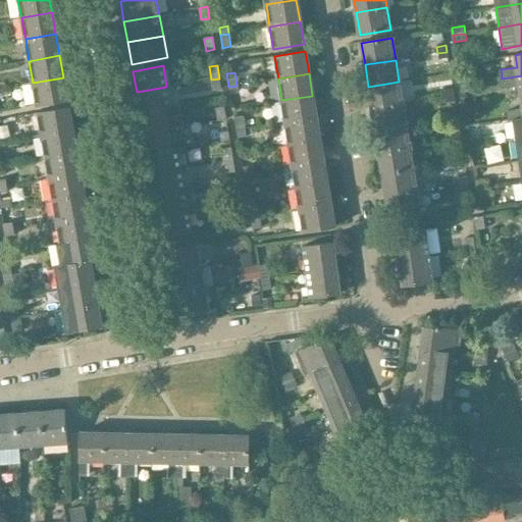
[(460,76),(461,84),(473,82),(471,74),(460,76)]
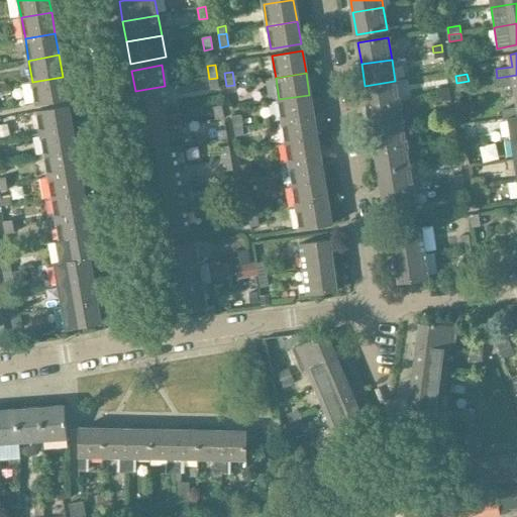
[(516,75),(497,78),(498,87),(514,85),(516,96),(516,95),(516,75)]
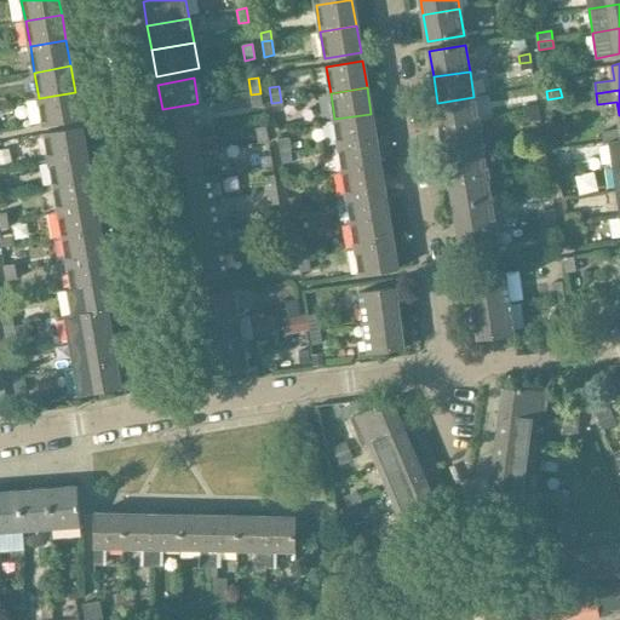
[(75,92),(39,98),(44,125),(80,119),(75,92)]
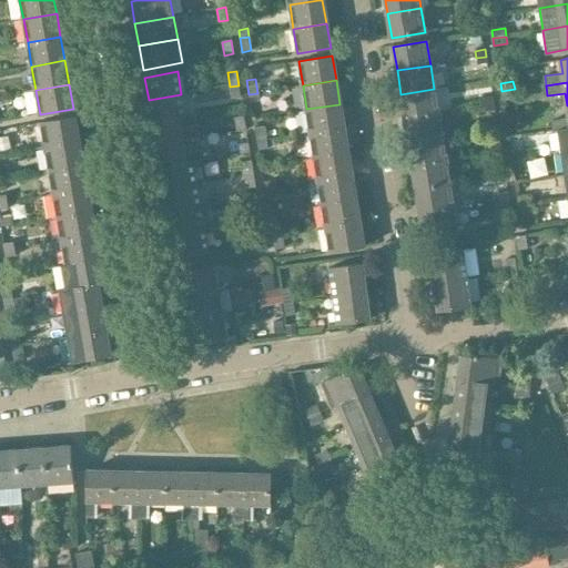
[(239,85),(230,87),(231,99),(241,98),(239,85)]
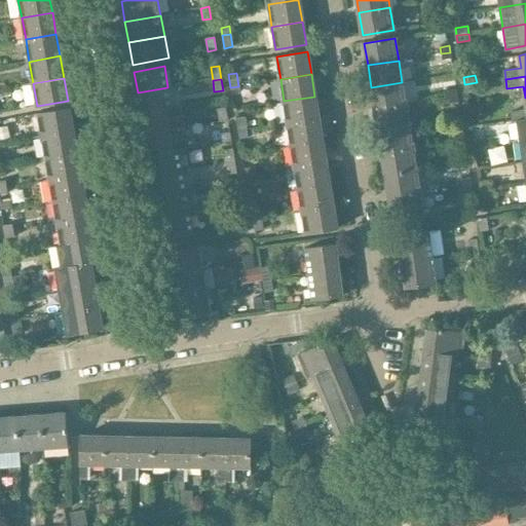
[(402,82),(371,87),(375,109),(406,104),(402,82)]
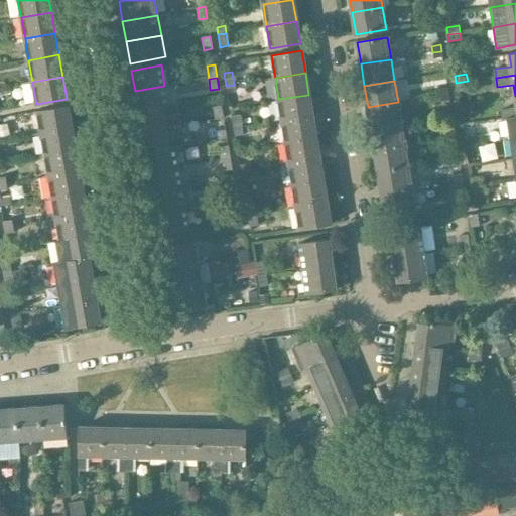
[(456,84),(457,92),(464,91),(463,83),(456,84)]
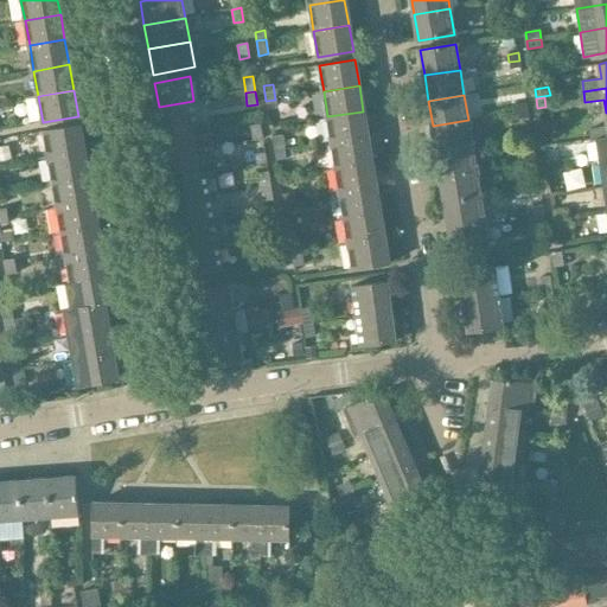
[(275,100),(266,101),(267,109),(278,108),(275,100)]
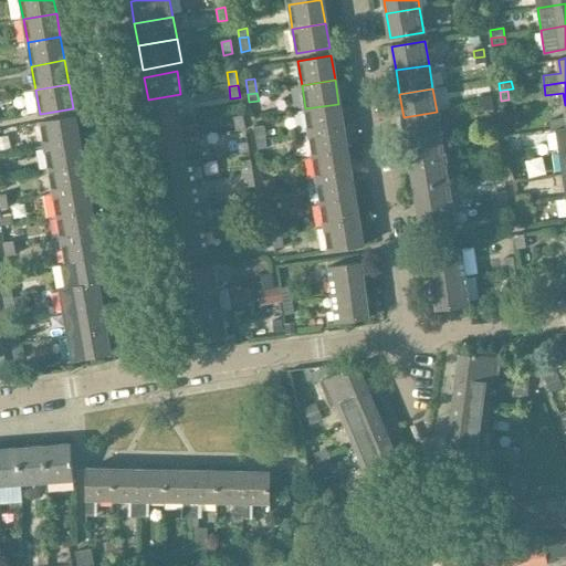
[(180,94),(148,100),(152,122),(185,116),(184,116),(180,94)]
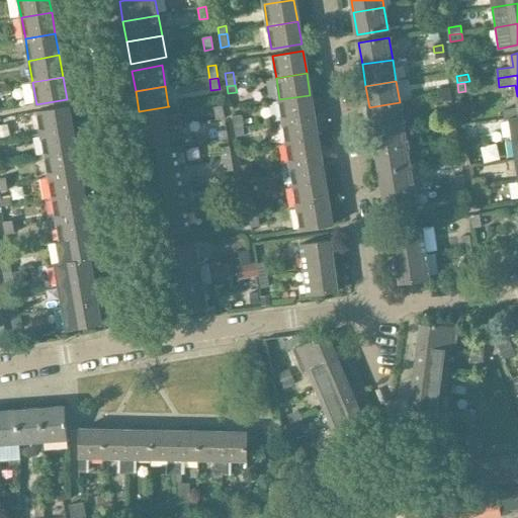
[(440,89),(441,96),(450,94),(449,88),(440,89)]
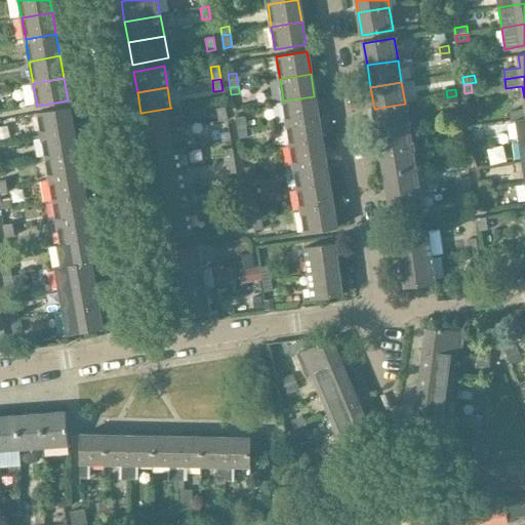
[(314,96),(283,101),(287,123),(318,118),(314,96)]
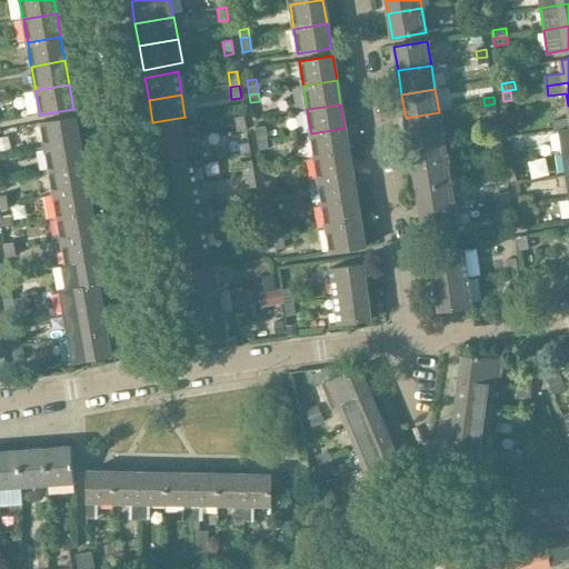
[(568,105),(568,106),(568,113),(568,118),(552,121),(553,131),(558,131),(558,130),(568,128),(568,105)]
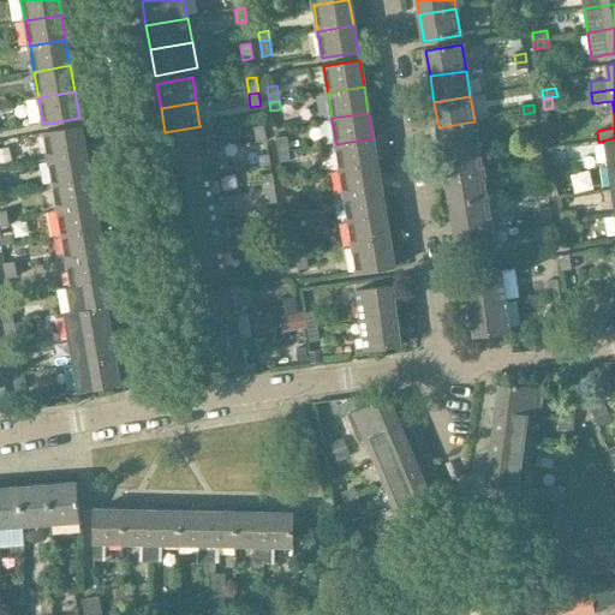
[(475,121),(439,127),(442,153),(478,147),(475,121)]
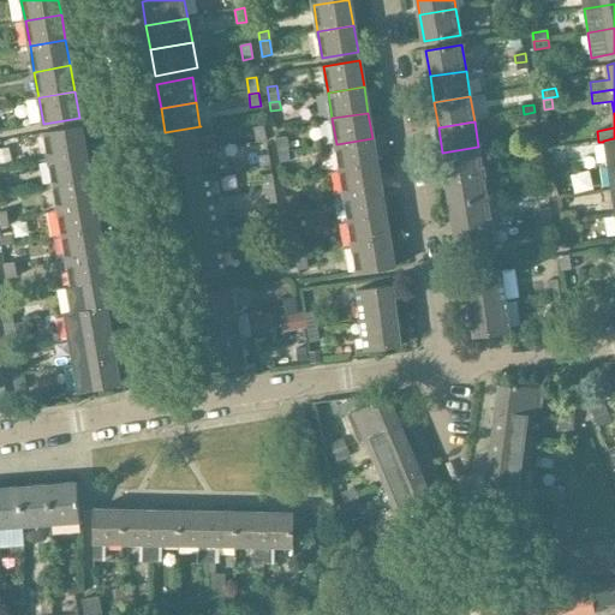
[(201,126),(165,132),(169,157),(197,153),(195,138),(213,136),(212,124),(199,126),(201,126)]
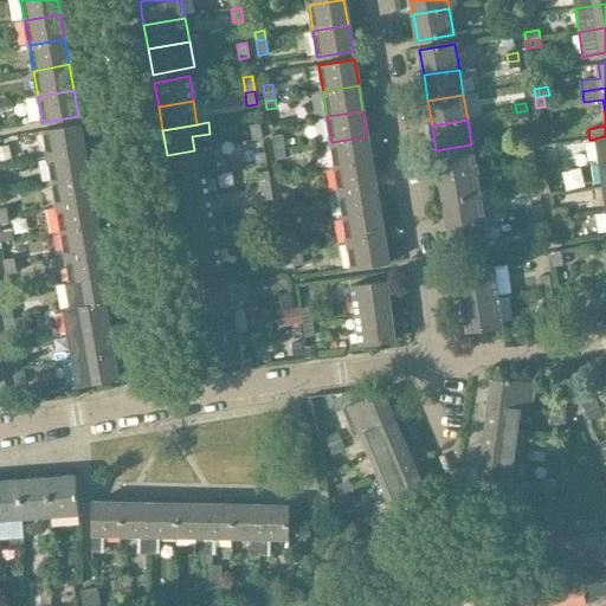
[(539,123),(540,131),(554,130),(553,122),(539,123)]
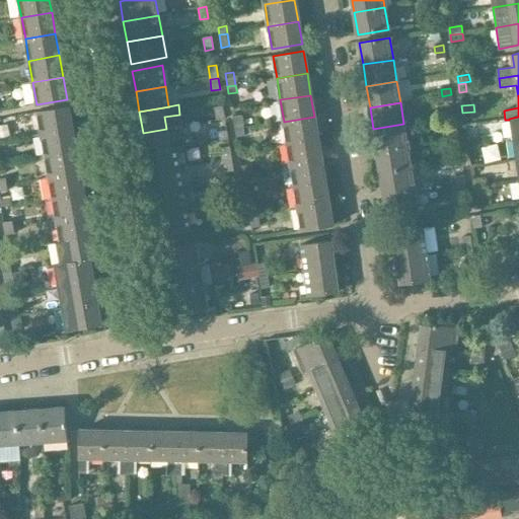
[(38,112),(42,135),(72,129),(68,106),(38,112)]
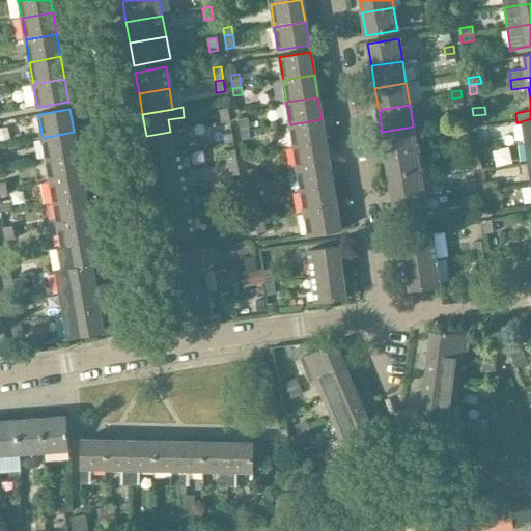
[(229,121),(227,109),(219,110),(221,122),(229,121)]
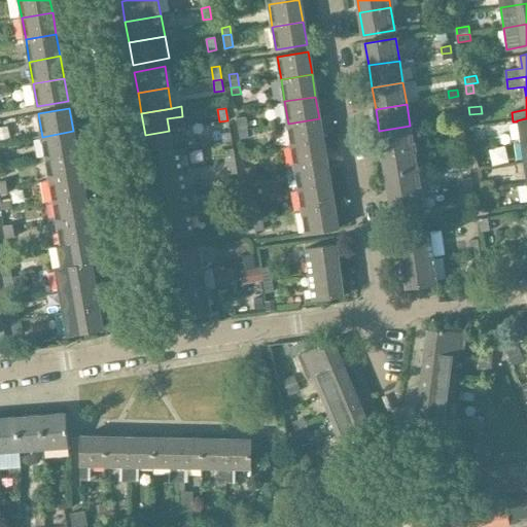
[(246,131),(244,117),(236,118),(238,132),(246,131)]
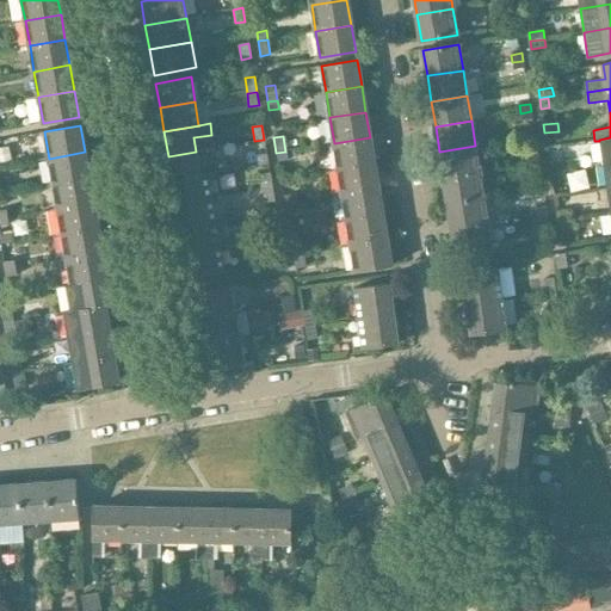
[(370,137),(334,143),(338,168),(374,162),(370,137)]
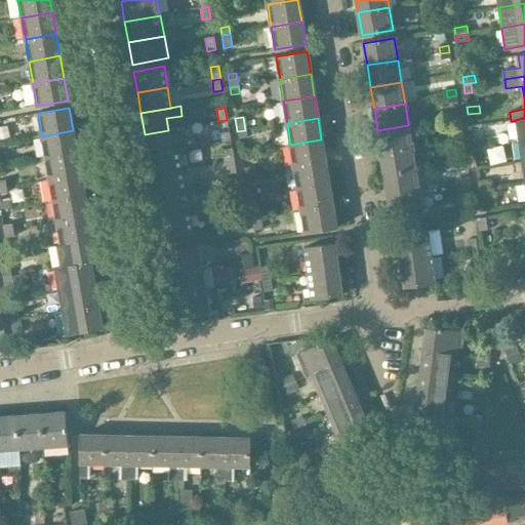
[(524,118),(515,120),(515,121),(518,140),(524,139),(524,118)]
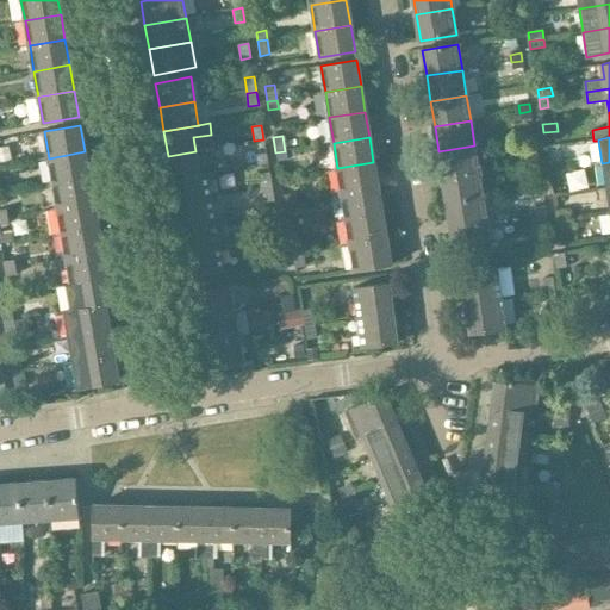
[(474,145),(439,151),(443,178),(479,172),(474,145)]
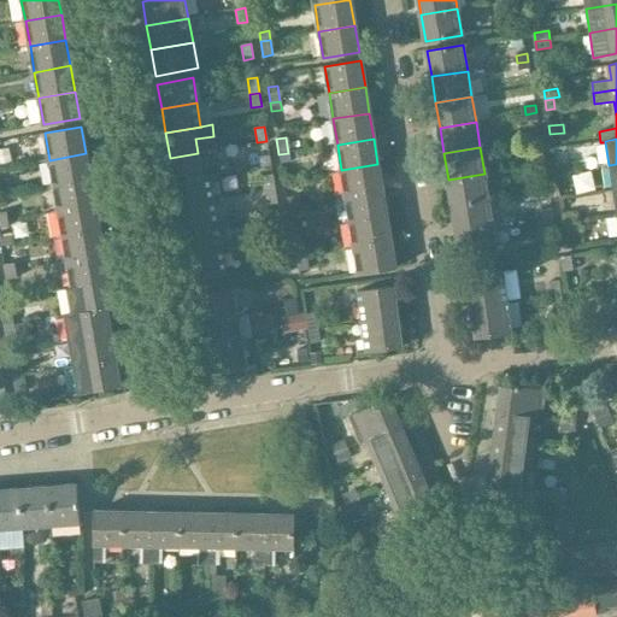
[(86,153),(50,160),(54,186),(90,178),(86,153)]
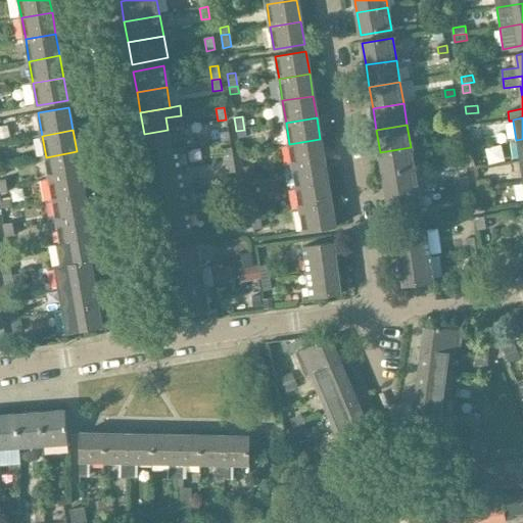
[(168,130),(144,134),(147,154),(178,149),(187,148),(185,138),(169,141),(168,130)]
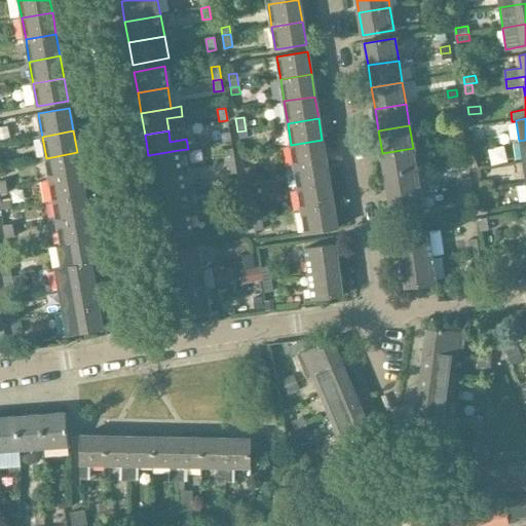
[(246,130),(237,132),(239,140),(248,138),(246,130)]
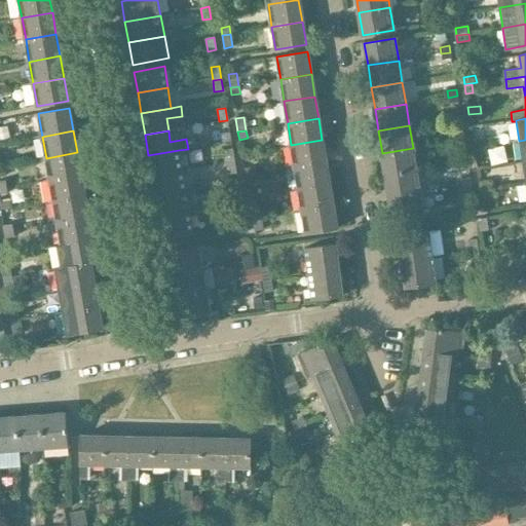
[(229,133),(221,134),(223,142),(231,141),(229,133)]
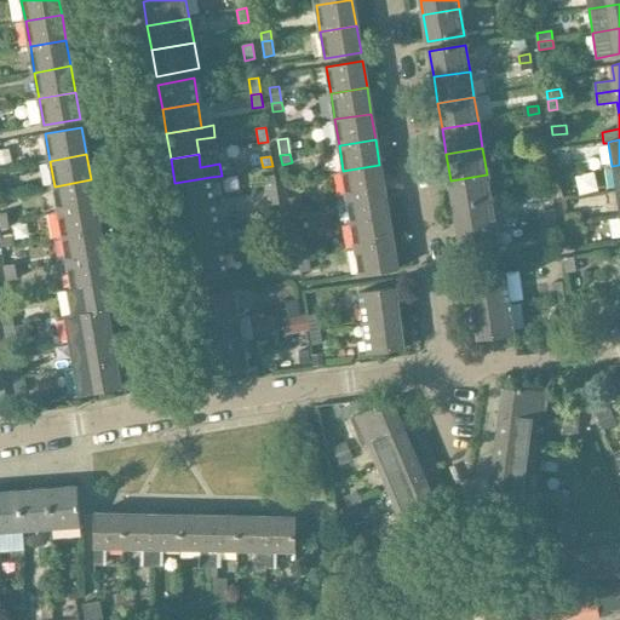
[(535,159),(537,166),(547,165),(545,156),(535,159)]
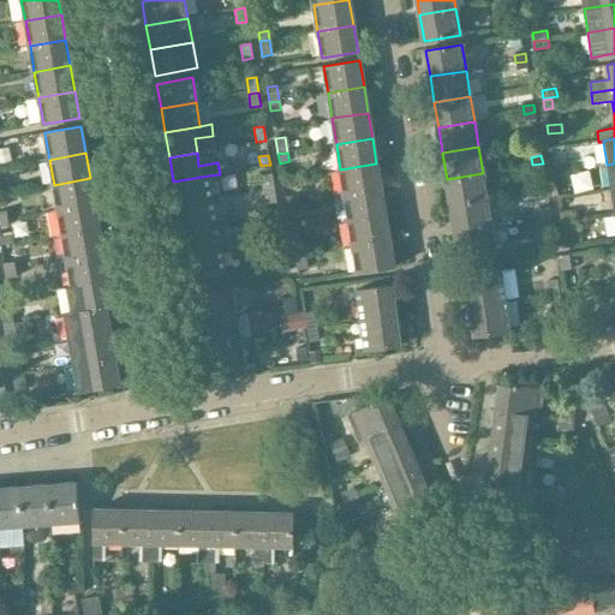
[(553,165),(554,173),(568,172),(567,162),(553,165)]
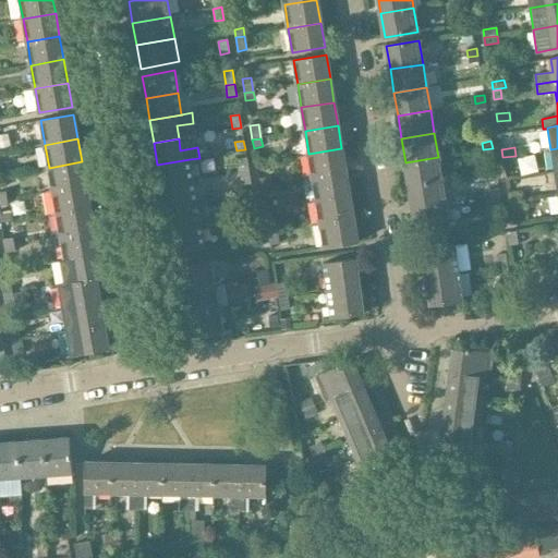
[(341,148),(308,154),(313,177),(346,172),(341,148)]
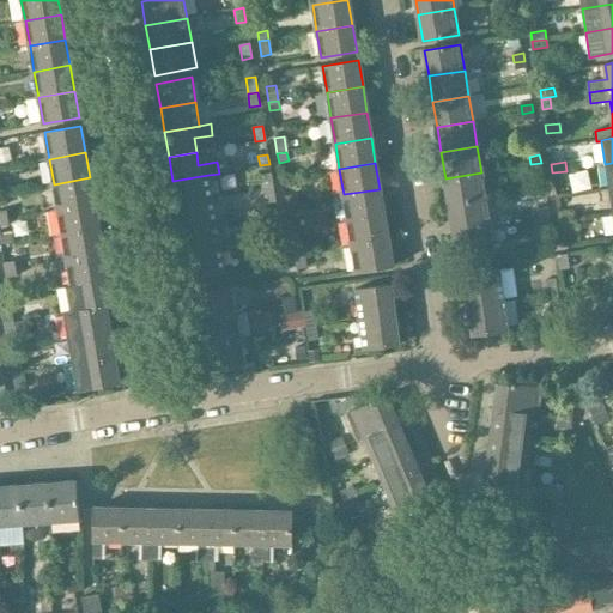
[(566,171),(552,173),(553,181),(568,178),(566,171)]
